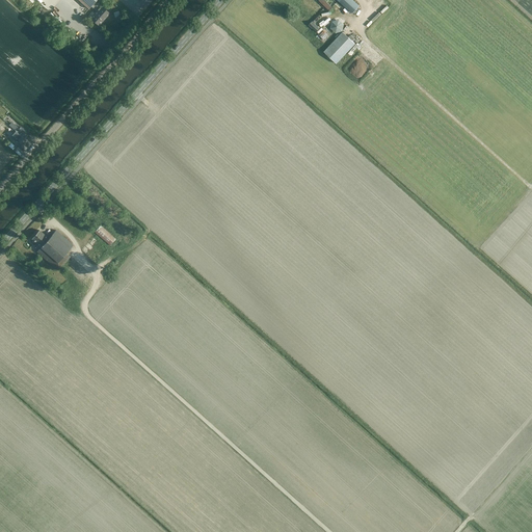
[(101,6),(96,2),(97,0),(77,0),(88,9),(91,6),(96,11),(89,19),(99,26),(110,14),(101,5),(101,6)]
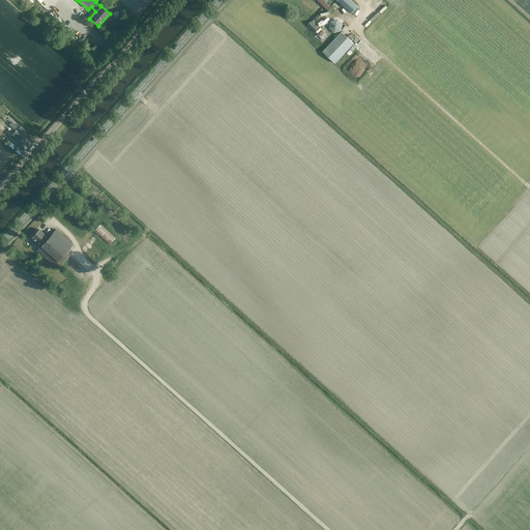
[(319,0),(318,1),(328,11),(331,8),(325,2),(327,0),(319,0)]
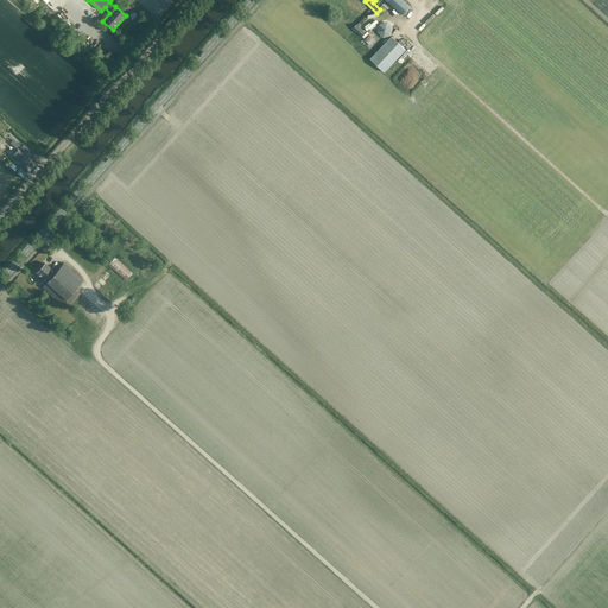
[(386,0),(403,14),(410,7),(401,0),(386,0)]
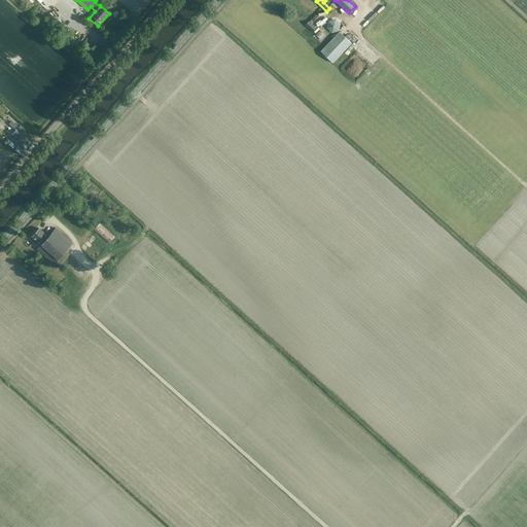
[(378,14),(385,6),(383,4),(385,2),(383,0),(374,0),(371,4),(373,6),(372,8),(378,14)]
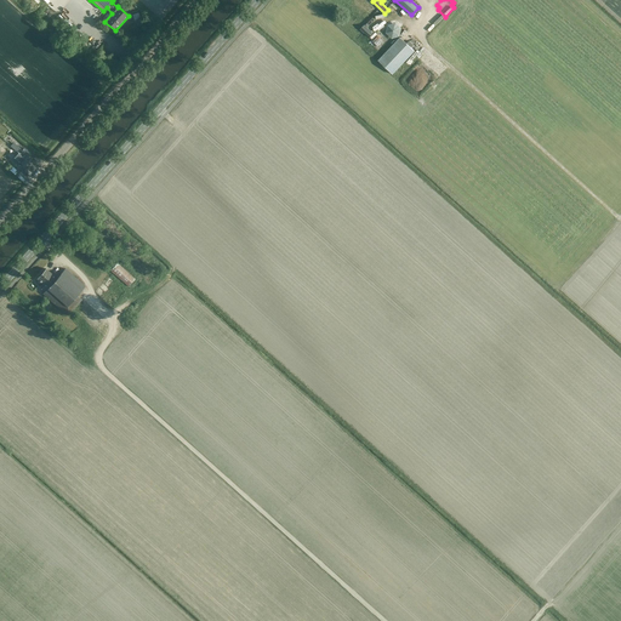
[(137,26),(143,23),(138,12),(134,13),(137,26)]
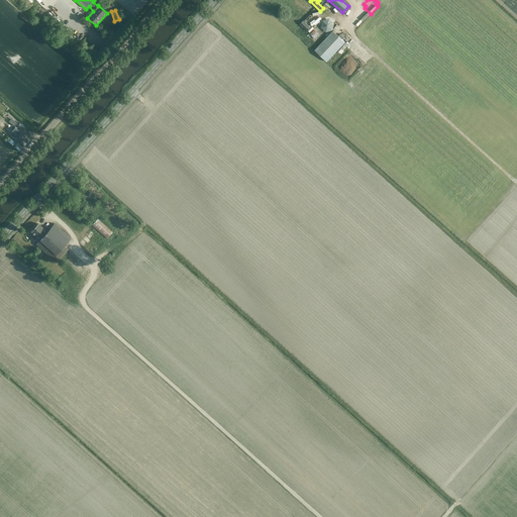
[(332,30),(334,24),(329,19),(322,21),(321,27),(326,32),(332,30)]
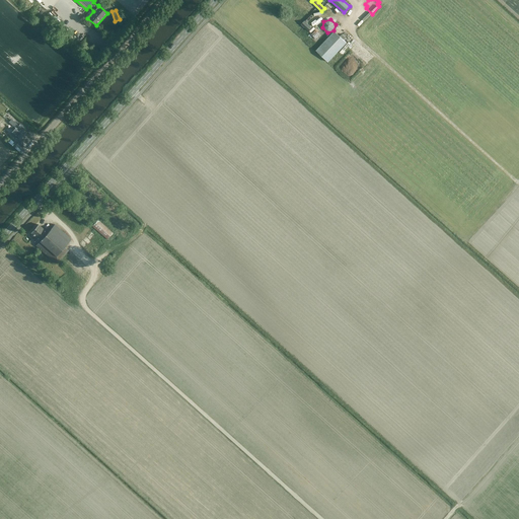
[(308,31),(312,27),(304,21),(301,24),(308,31)]
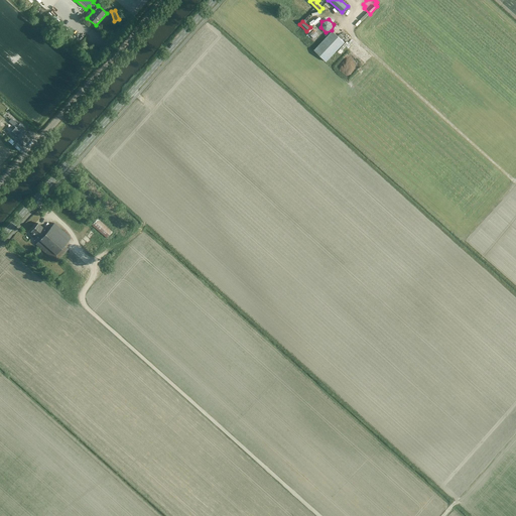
[(313,29),(309,34),(314,38),(318,33),(313,29)]
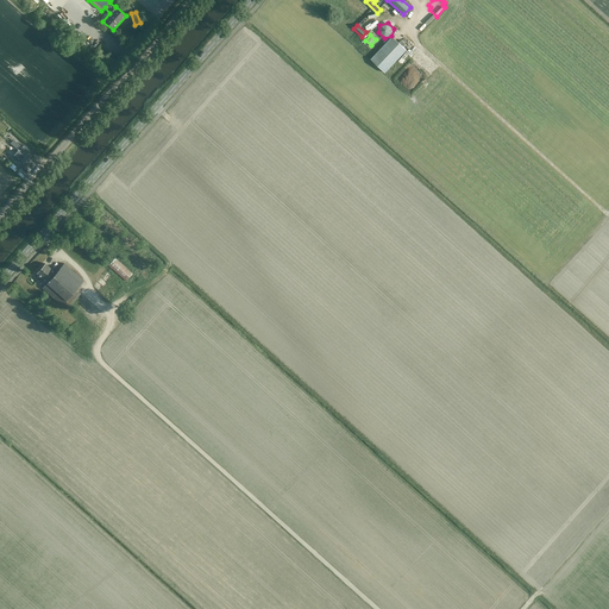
[(384,73),(406,50),(393,37),(370,60),(384,73)]
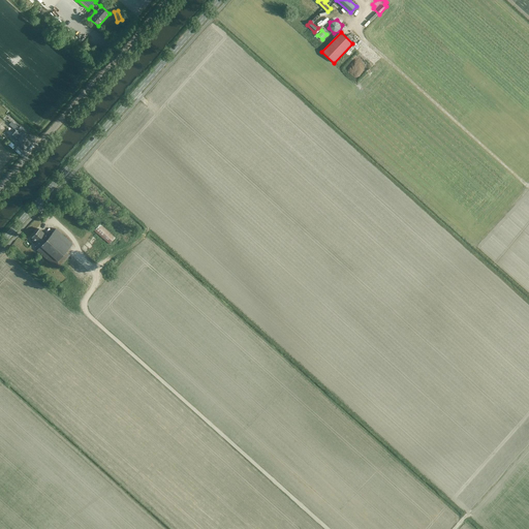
[(19,133),(21,131),(18,127),(14,125),(11,123),(10,125),(12,127),(9,130),(12,132),(16,130),(19,133)]
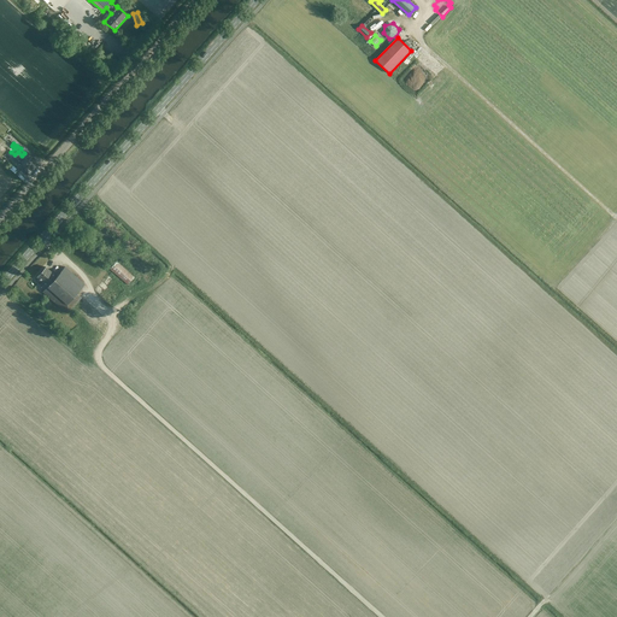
[(28,151),(23,156),(29,162),(33,157),(29,154),(30,153),(28,151)]
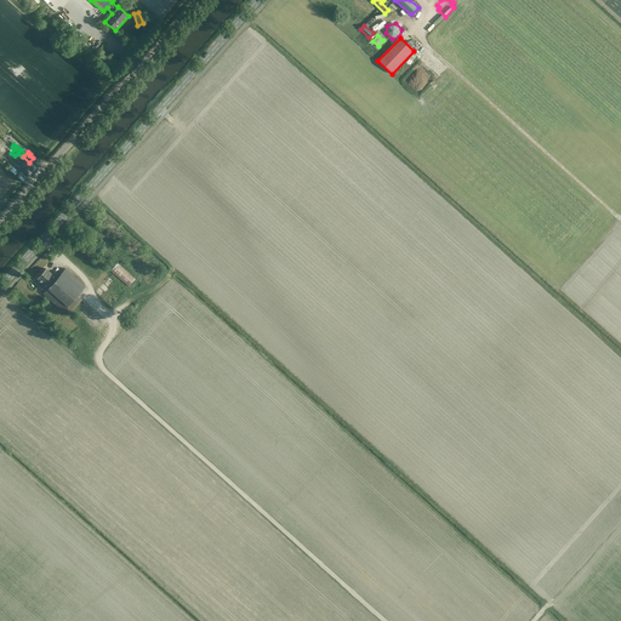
[(26,167),(29,163),(23,157),(17,163),(21,165),(22,164),(26,167)]
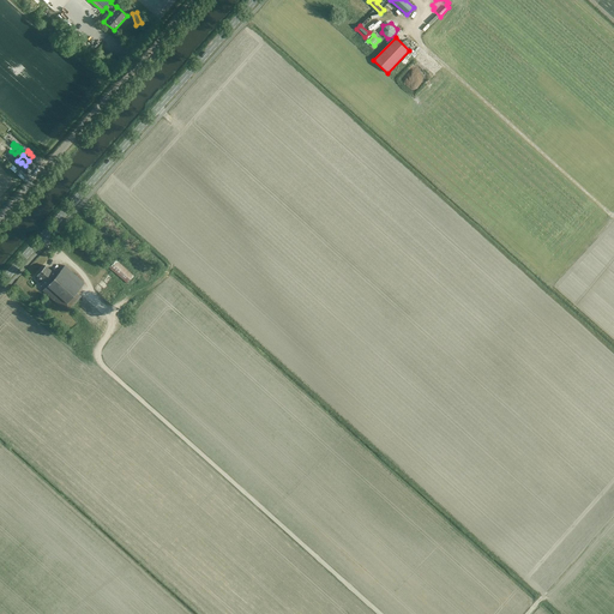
[(127,283),(133,276),(115,260),(109,268),(127,283)]
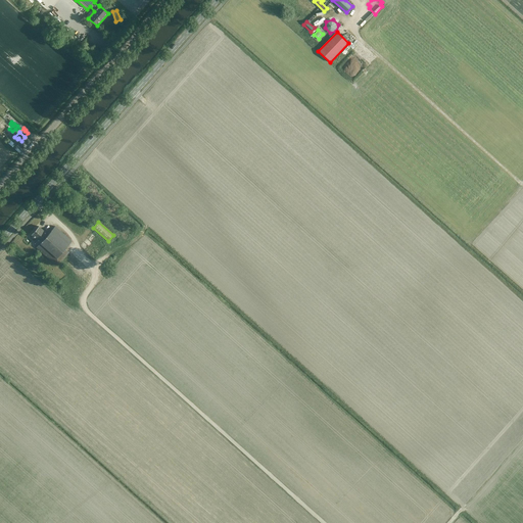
[(65,248),(72,241),(55,227),(48,235),(39,227),(32,235),(38,241),(35,244),(38,246),(37,247),(57,266),(68,252),(65,248)]
